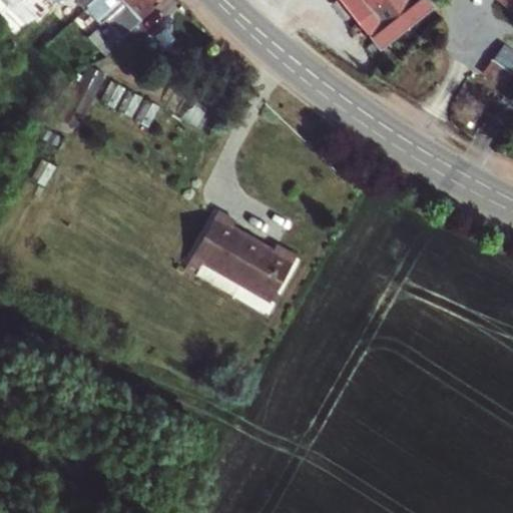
[(0,0),(0,19),(20,1),(18,0),(0,0)]
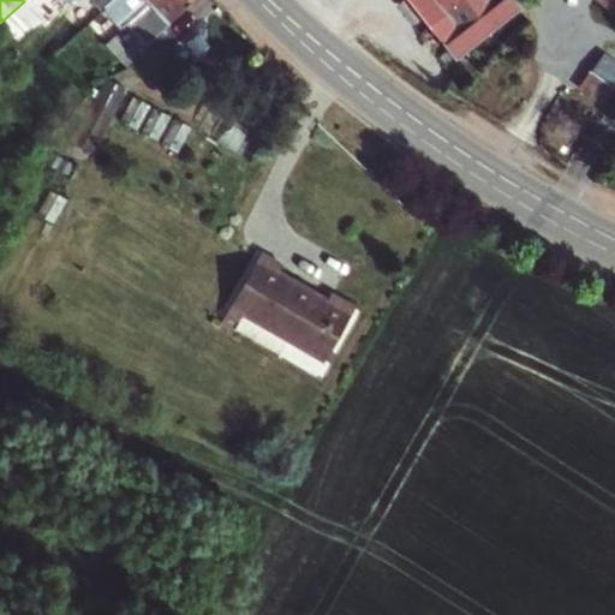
[(70,0),(24,0),(24,1),(0,23),(0,34),(22,45),(70,0)]
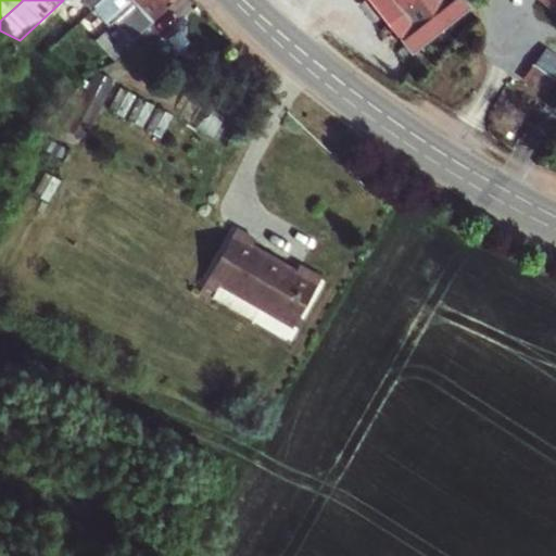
[(103,0),(81,0),(92,11),(102,2),(103,0)]
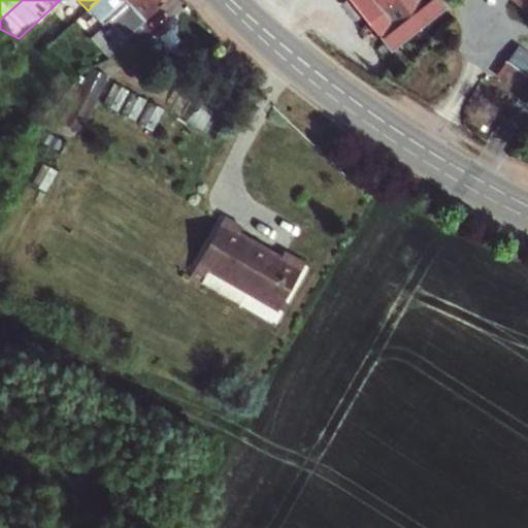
[(131,48),(139,40),(132,33),(162,5),(167,0),(131,0),(127,4),(114,14),(111,18),(97,31),(119,55),(122,57),(131,48)]
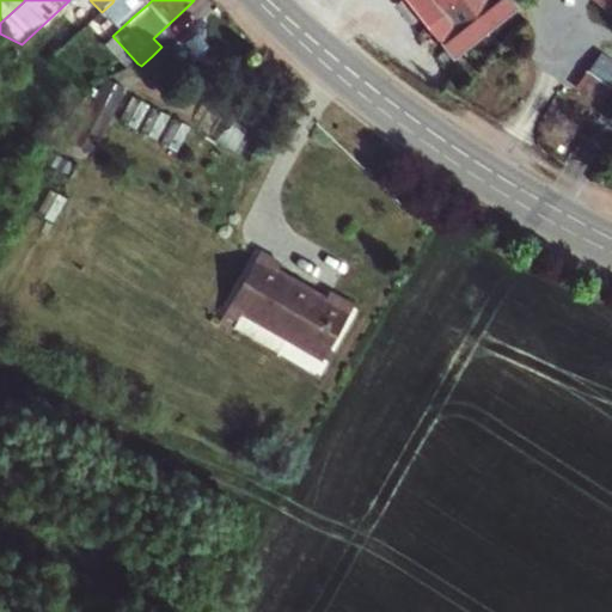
[(114,0),(112,2),(129,20),(133,17),(147,5),(152,0),(114,0)]
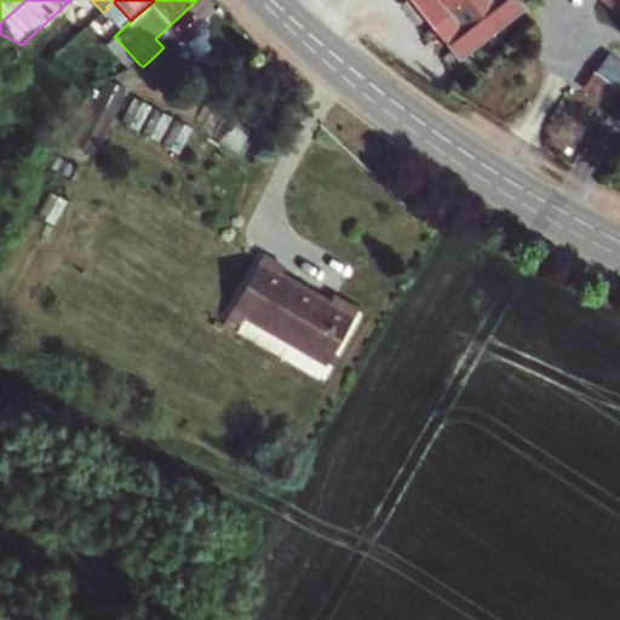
[(521,0),(412,0),(459,61),(527,6),(521,0)]
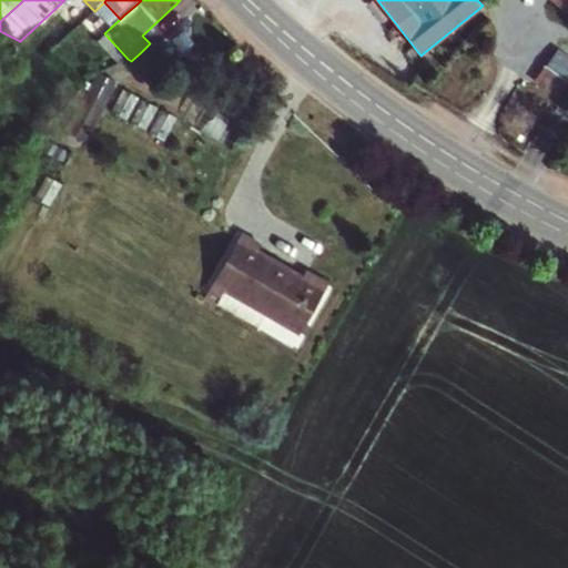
[(567,0),(556,0),(567,9),(567,0)]
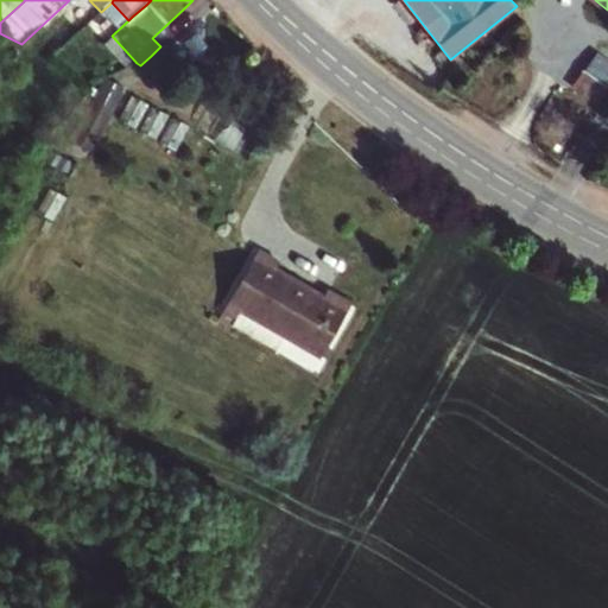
[(0,36),(0,52),(10,58),(17,45),(0,36)]
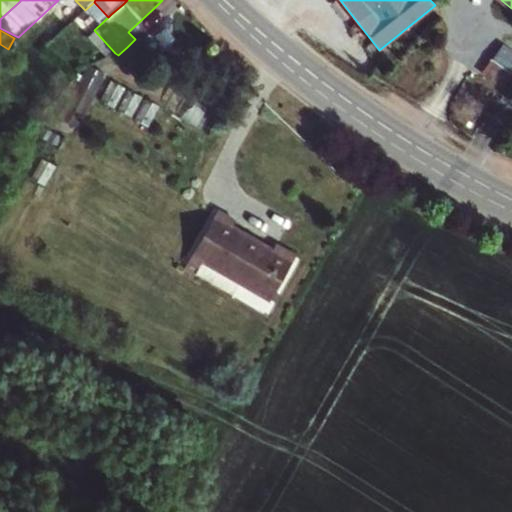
[(511,74),(491,59),(481,72),(501,88),(511,74)]
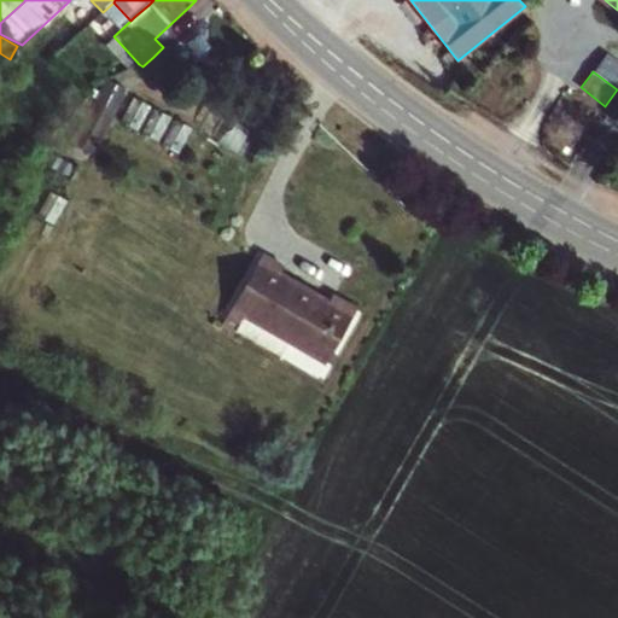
[(105,155),(130,83),(100,73),(75,144),(105,155)]
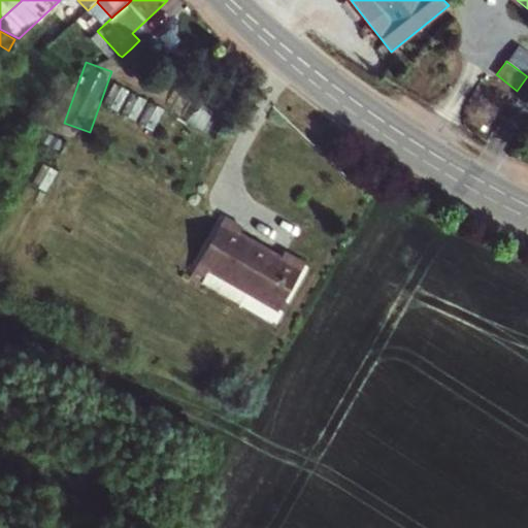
[(253,281),(284,299),(310,253),(290,240),(287,246),(244,222),(248,216),(230,205),(196,266),(213,276),(215,273),(245,293),(253,281)]
